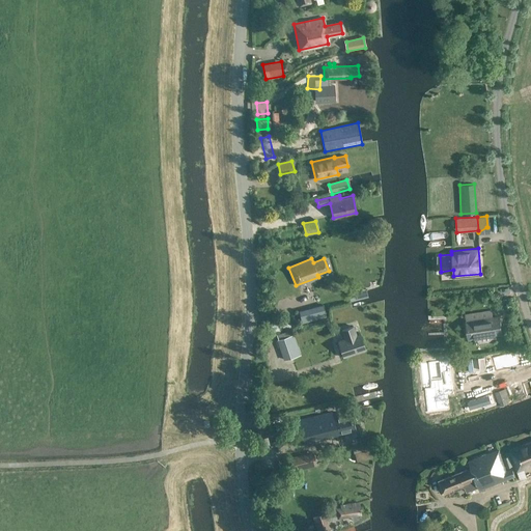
[(302,324),(325,317),(322,305),(299,311),(302,324)]
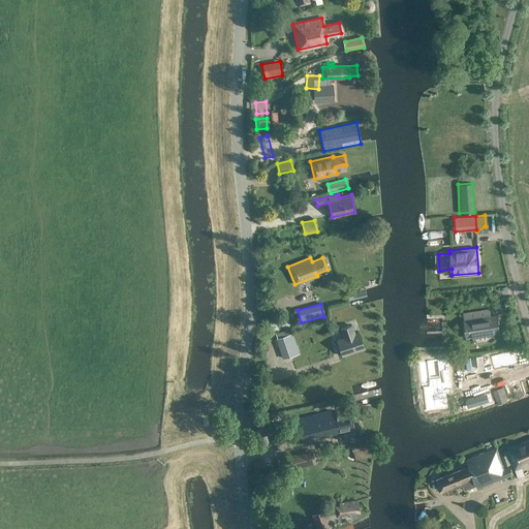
[(465,320),(464,320),(467,337),(499,332),(497,315),(490,316),(489,310),(464,314),(465,320)]
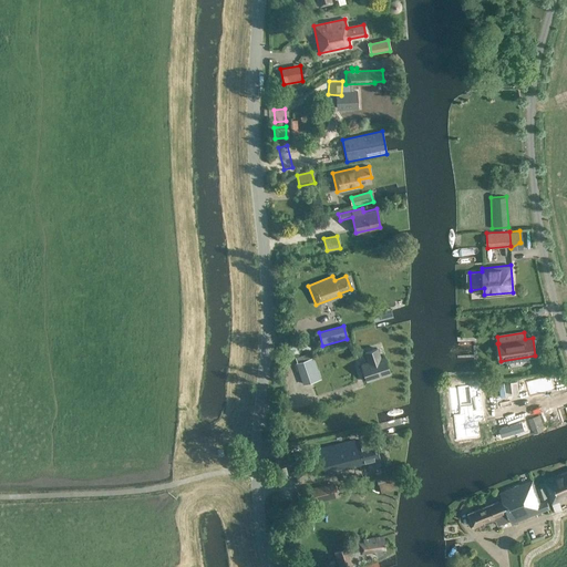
[(322,362),(342,358),(338,342),(319,348),(322,362)]
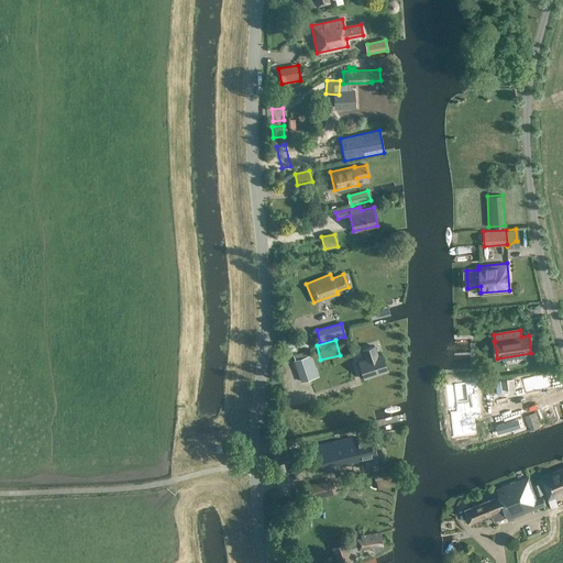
[(364,359),(359,361),(364,378),(387,371),(382,353),(377,354),(375,345),(361,350),(364,359)]
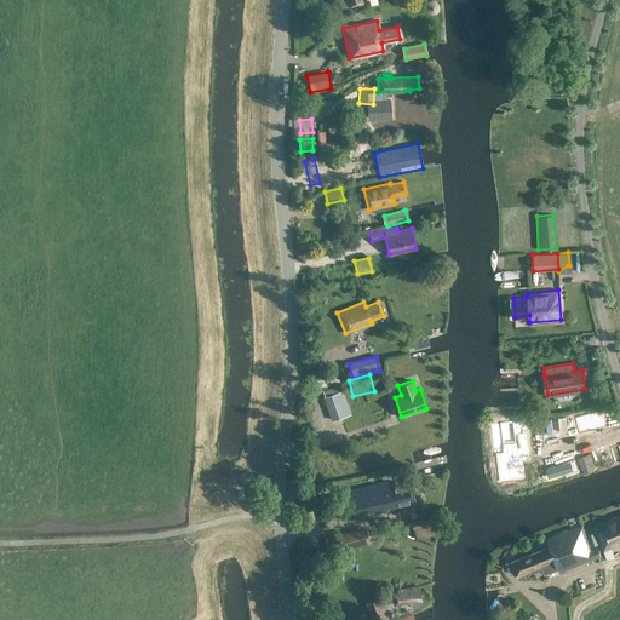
[(346,405),(342,391),(323,397),(331,420),(340,417),(338,408),(346,405)]
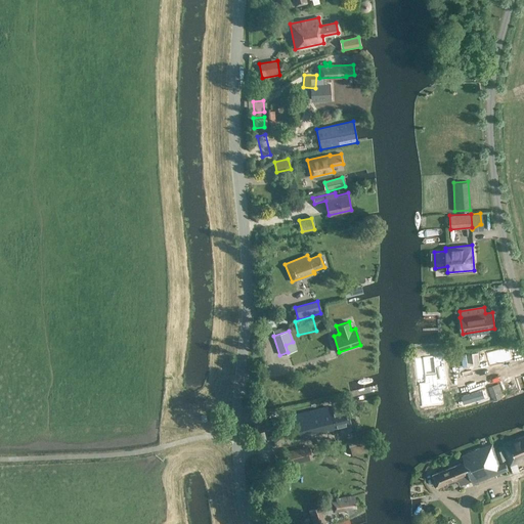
[(513,349),(489,355),(492,366),(516,360),(513,349)]
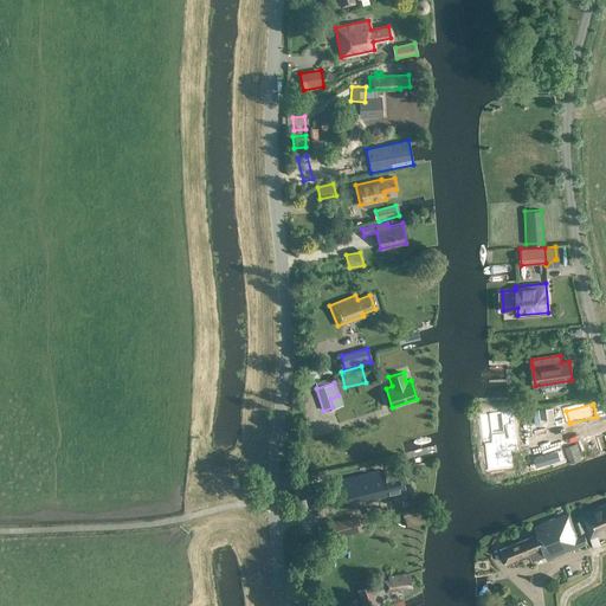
[(515,440),(510,412),(479,416),(485,470),(510,466),(508,442),(515,440)]
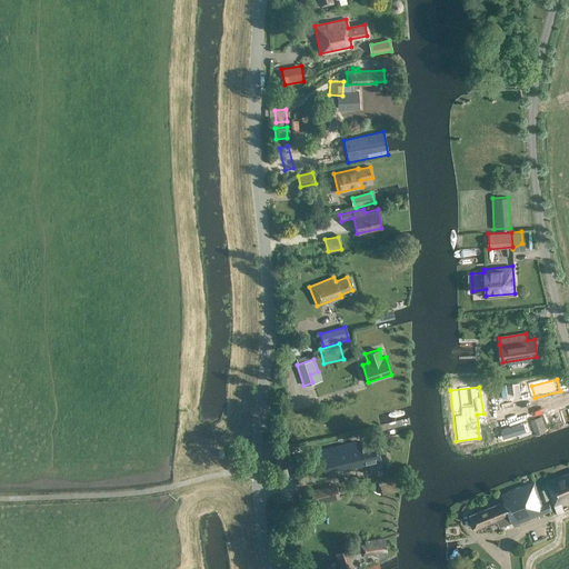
[(500,388),(501,402),(529,400),(528,387),(500,388)]
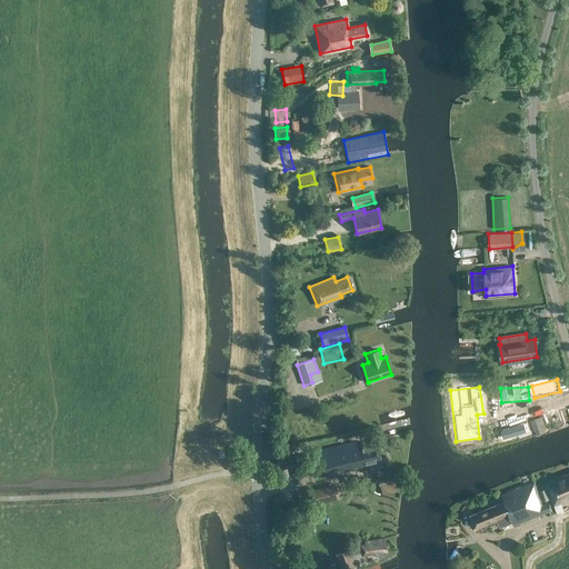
[(489,395),(490,407),(500,406),(500,395),(489,395)]
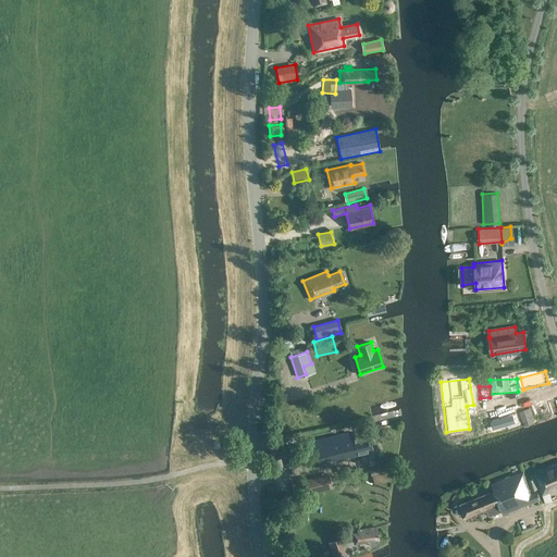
[(520,426),(531,423),(525,408),(515,411),(520,426)]
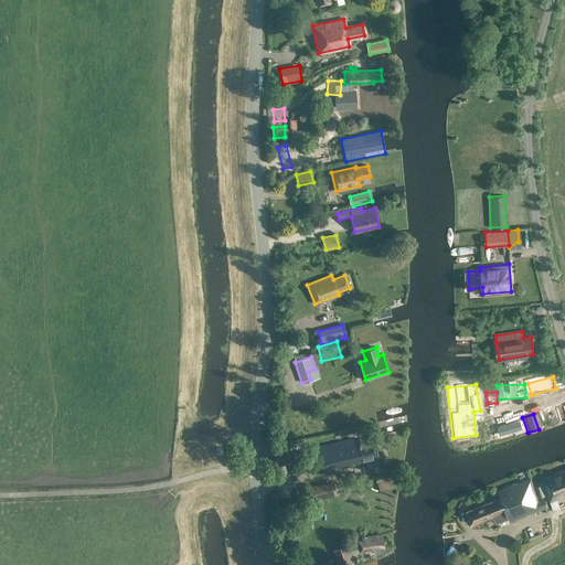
[(352,444),(351,438),(318,447),(323,472),(358,464),(356,461),(377,457),(373,438),(352,444)]
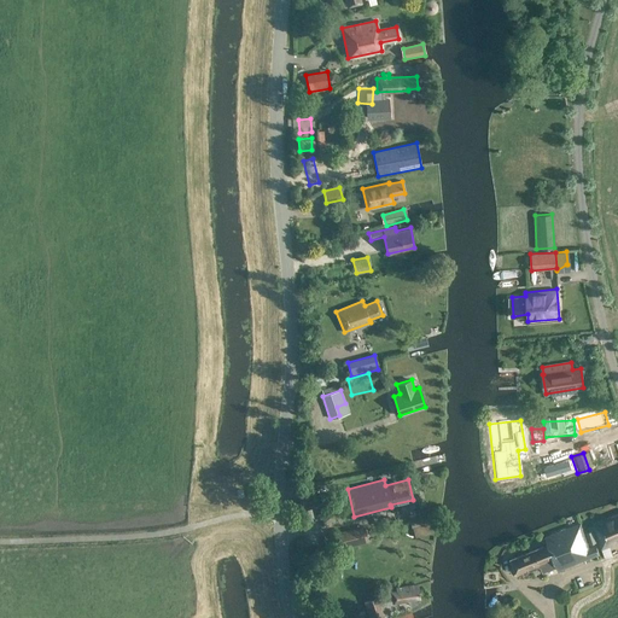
[(617,513),(593,525),(602,548),(617,541),(617,513)]
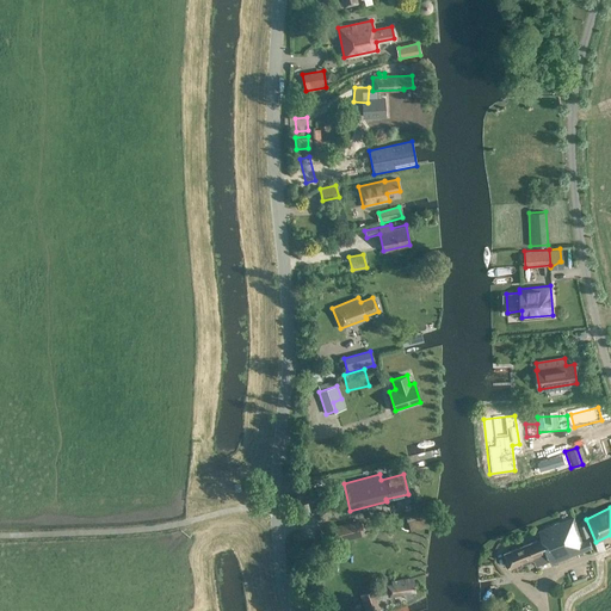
[(505,553),(510,568),(522,563),(523,565),(534,561),(536,566),(550,560),(551,565),(592,548),(588,538),(582,541),(574,518),(538,532),(542,538),(505,553)]
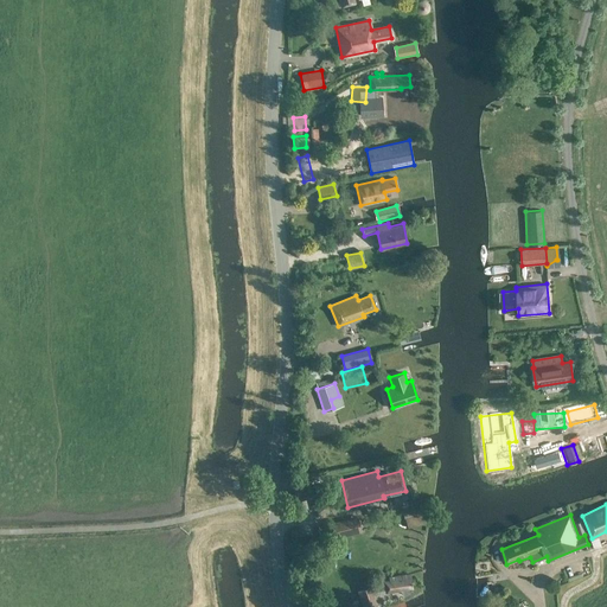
[(333,525),(337,537),(360,531),(357,521),(333,525)]
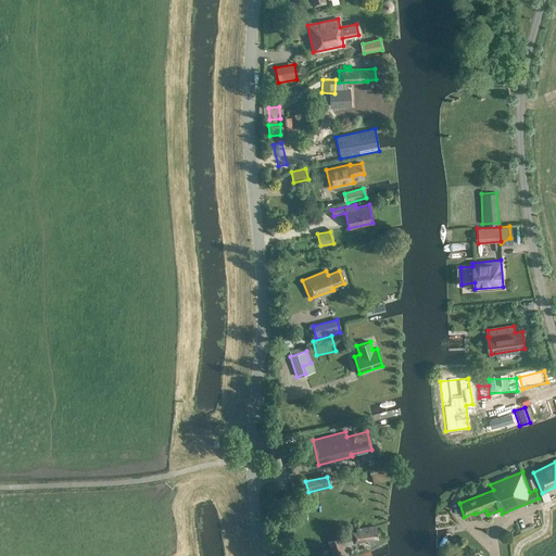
[(536,488),(533,477),(527,479),(530,490),(536,488)]
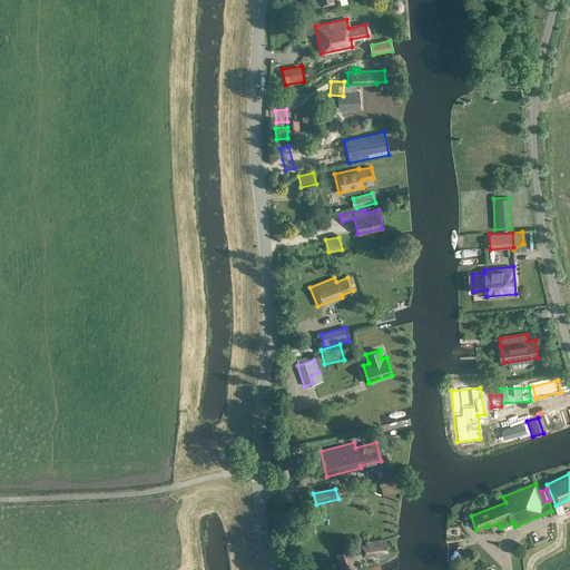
[(311,536),(308,522),(294,524),(296,538),(311,536)]
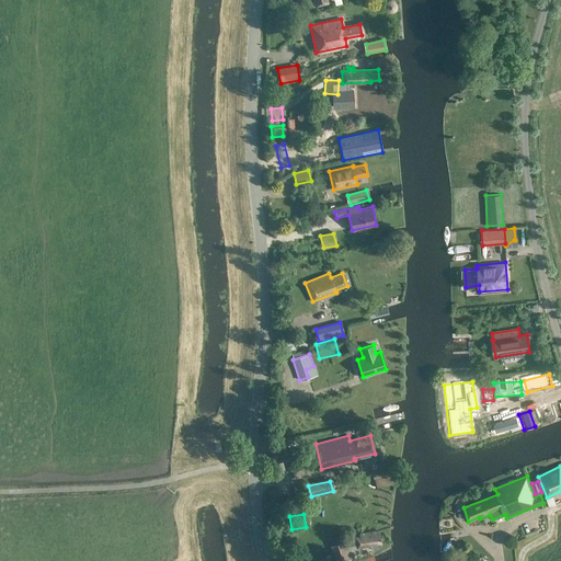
[(359,535),(362,546),(381,542),(379,530),(359,535)]
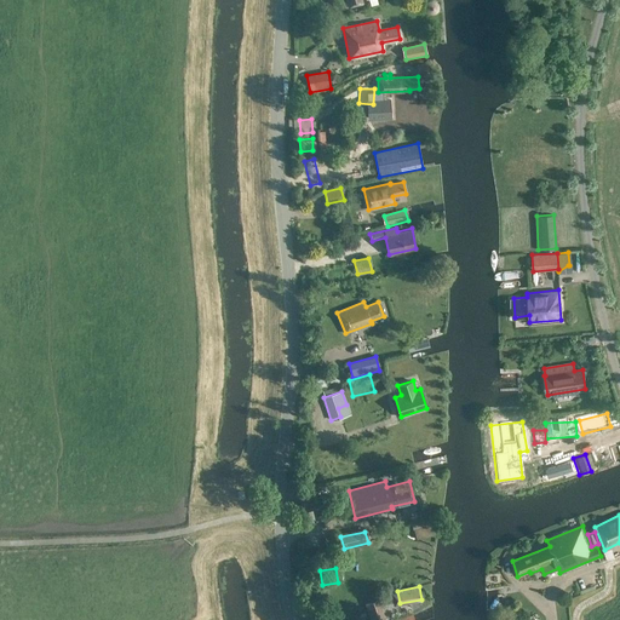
[(385,619),(378,598),(365,603),(371,619),(385,619)]
